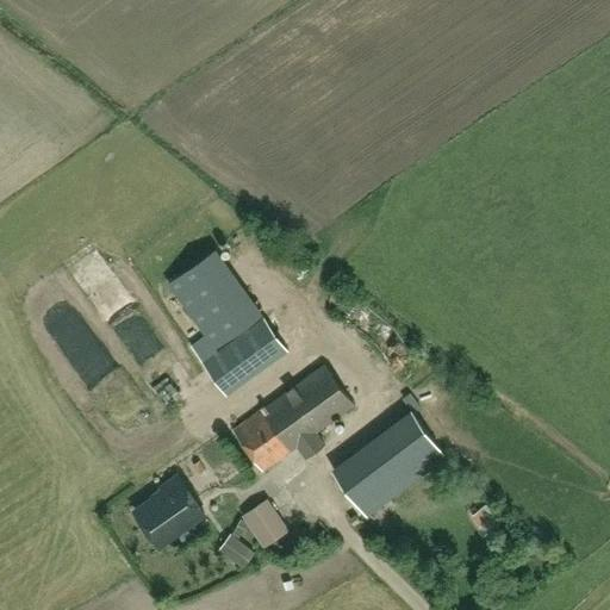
[(225,396),(287,352),(266,319),(219,353),(217,349),(262,316),(216,250),(169,284),(206,336),(192,348),(225,396)]
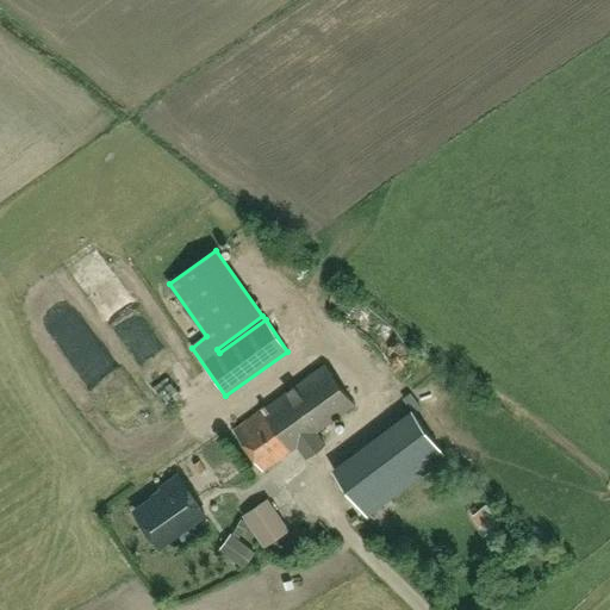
[(316,433),(355,405),(325,363),(234,430),(262,471),(297,447),(305,459),(324,444),(316,433)]
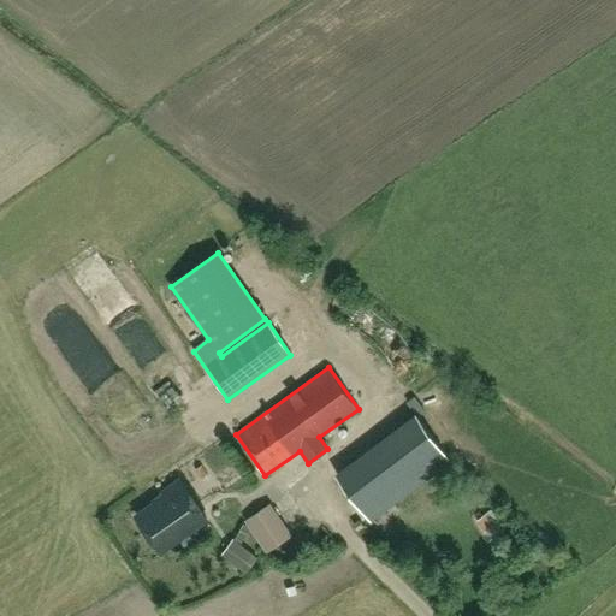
[(369,521),(450,462),(418,418),(337,478),(369,521)]
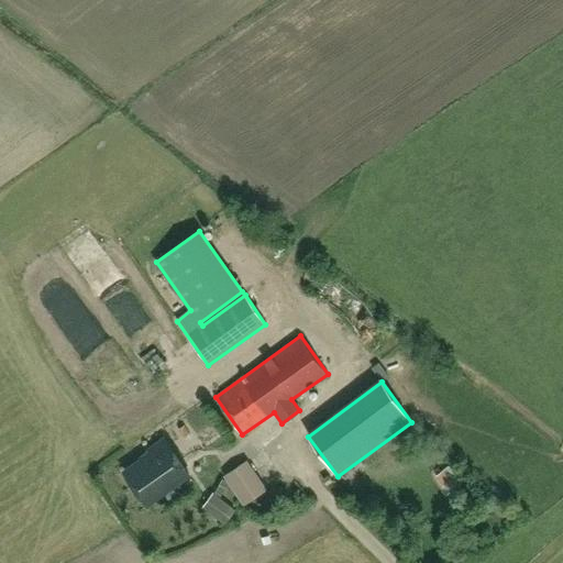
[(199,442),(223,430),(212,407),(187,419),(199,442)]
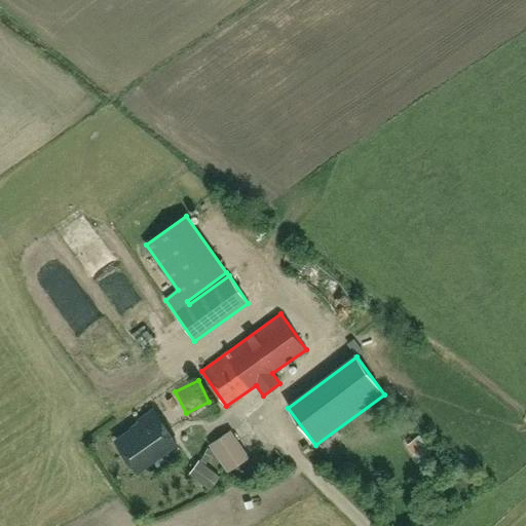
[(141,424),(117,441),(137,470),(176,442),(153,411),(139,421),(141,424)]
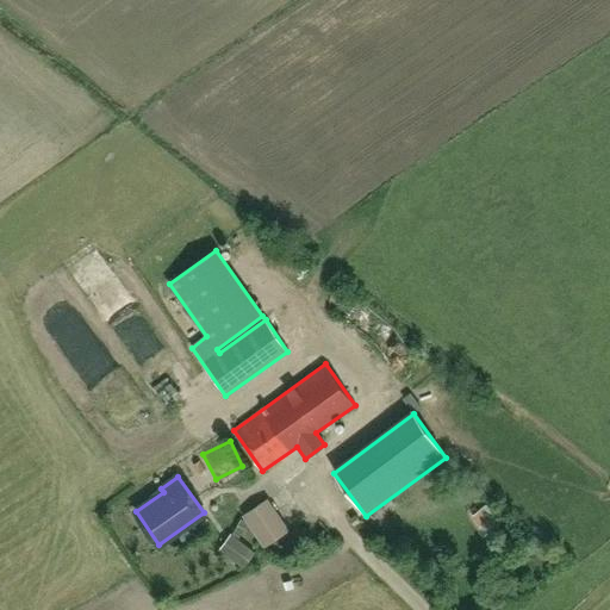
[(288,533),(267,500),(243,517),(265,548),(288,533)]
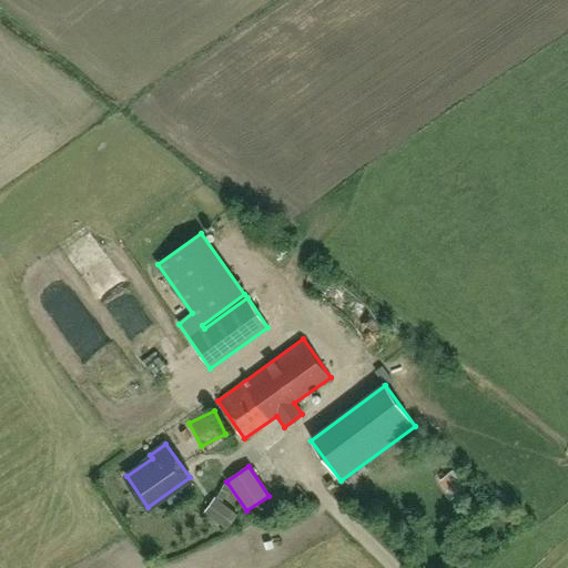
[(212,518),(227,528),(236,515),(222,504),(212,518)]
